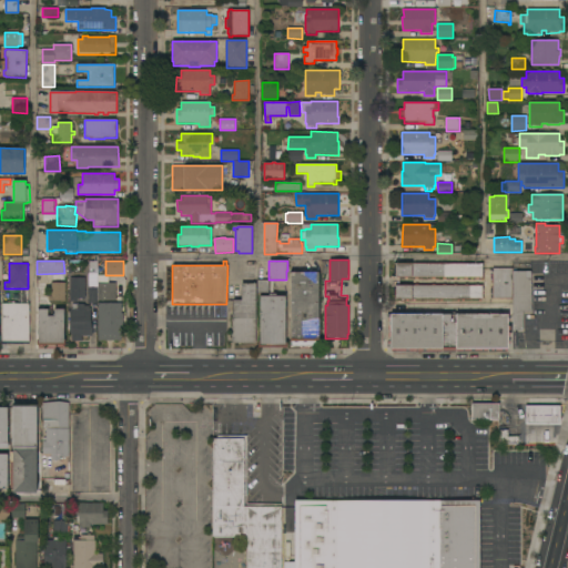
[(483,263),(483,277),(478,277),(478,280),(476,280),(476,277),(468,277),(468,279),(465,279),(465,277),(457,277),(457,280),(454,280),(454,277),(446,277),(446,280),(443,280),(443,277),(435,277),(435,279),(432,279),(432,277),(418,277),(418,279),(415,279),(415,277),(407,277),(407,280),(405,280),(405,277),(399,277),(399,285),(415,285),(415,284),(418,284),(418,285),(432,285),(432,284),(435,284),(435,285),(443,285),(443,284),(446,284),(446,285),(454,285),(454,284),(457,284),(457,285),(465,285),(465,284),(468,284),(468,285),(475,285),(475,284),(478,284),(478,285),(483,285),(483,300),(395,300),(395,287),(392,287),(392,276),(395,276),(395,263),(483,263)]
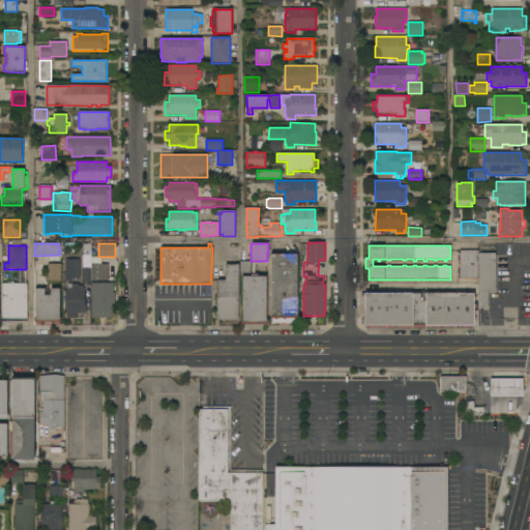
[(478,251),(478,278),(460,278),(460,251),(478,251)]
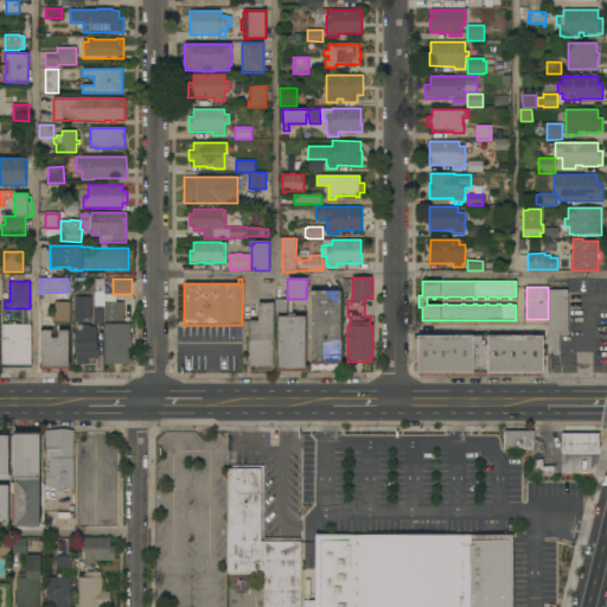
[(342,291),(340,371),(311,371),(311,291),(342,291)]
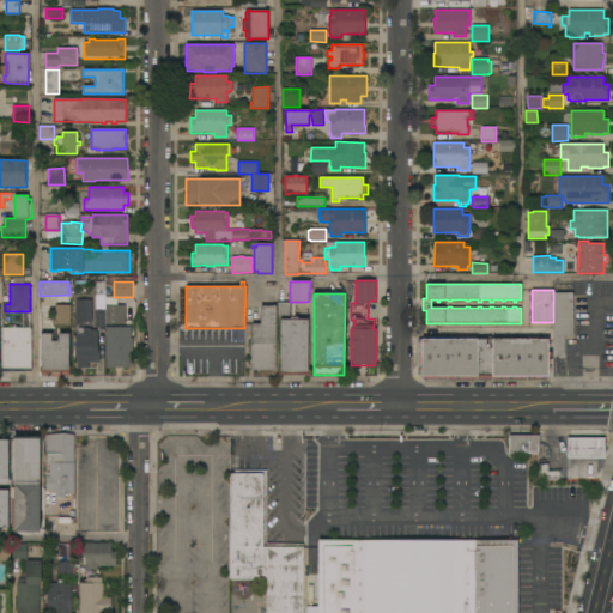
[(574,338),(564,338),(564,357),(553,357),(553,293),(574,293),(574,338)]
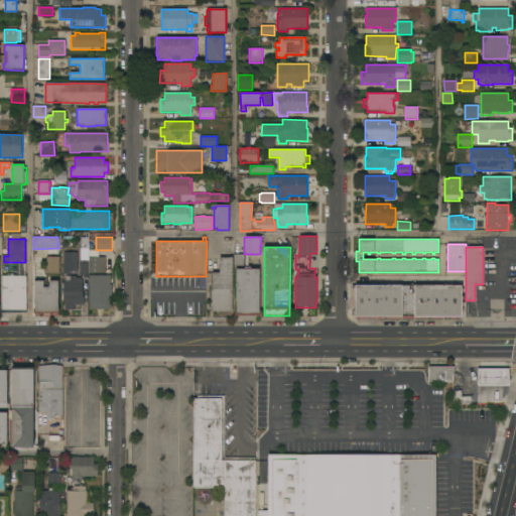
[(63,252),(78,252),(78,271),(71,271),(71,274),(63,274),(63,252)]
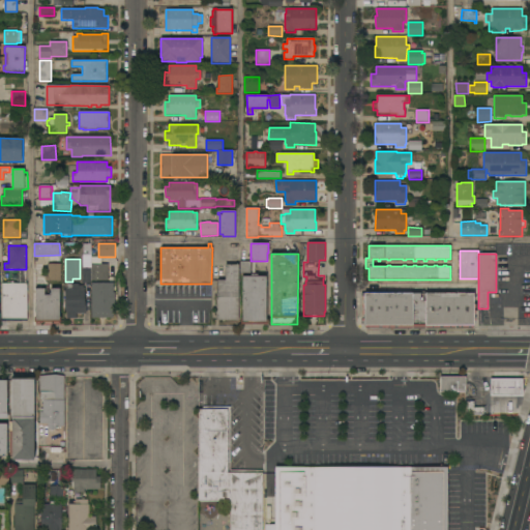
[(61,281),(46,281),(46,276),(48,276),(48,263),(61,264),(61,281)]
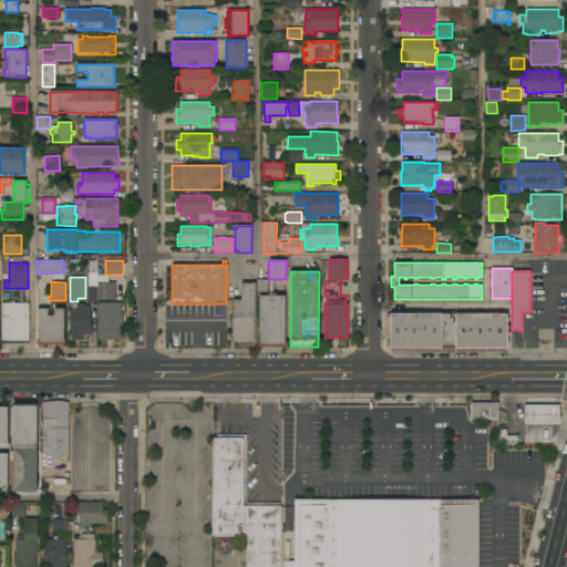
[(266,292),(267,281),(257,281),(256,292),(266,292)]
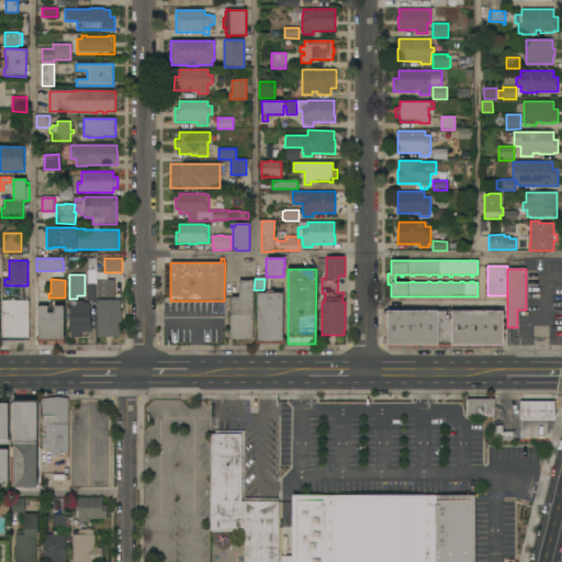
[(98,300),(97,300),(97,280),(108,280),(108,300),(121,300),(120,311),(122,311),(122,324),(121,324),(120,337),(97,337),(98,300)]
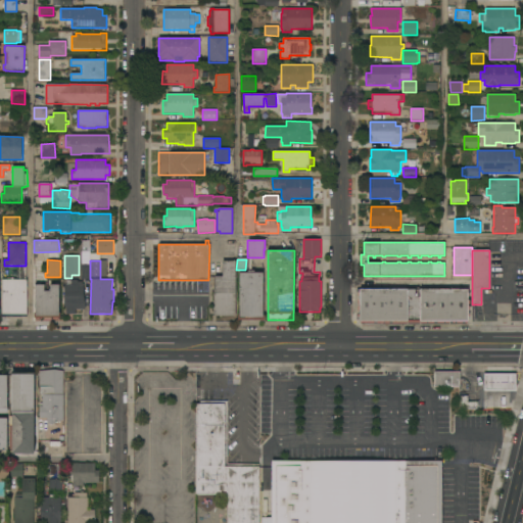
[(236,262),(236,317),(214,317),(214,314),(212,314),(210,313),(210,311),(211,310),(214,308),(214,290),(215,290),(215,277),(222,277),(223,262),(236,262)]
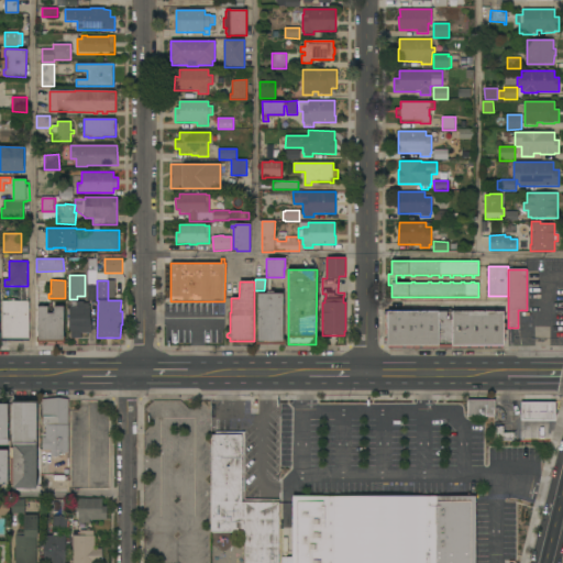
[(283,340),(285,340),(285,344),(255,344),(255,339),(257,339),(257,294),(266,294),(266,291),(273,291),(273,294),(283,294),(283,340)]
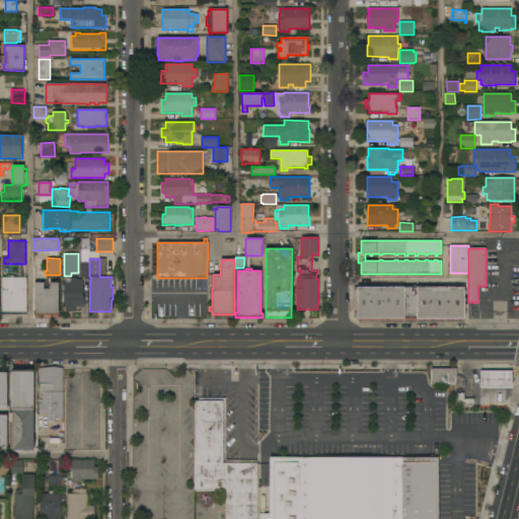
[(27,278),(27,314),(2,314),(2,278),(27,278)]
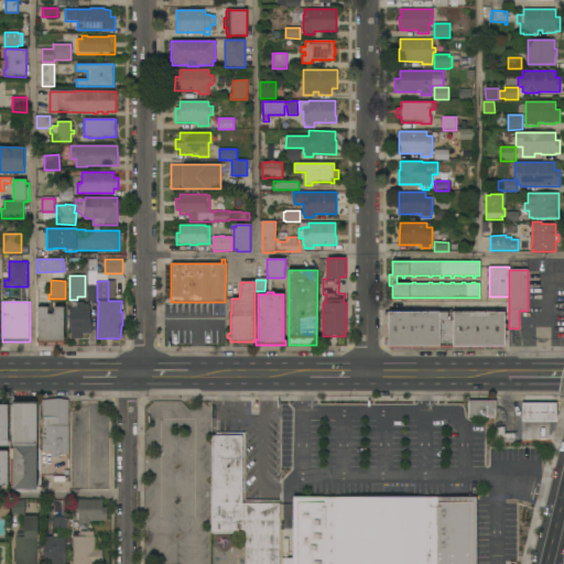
[(82,334),(82,338),(72,338),(72,333),(69,333),(71,307),(72,307),(72,302),(84,302),(84,304),(89,304),(89,306),(91,306),(90,321),(93,322),(91,334),(82,334)]
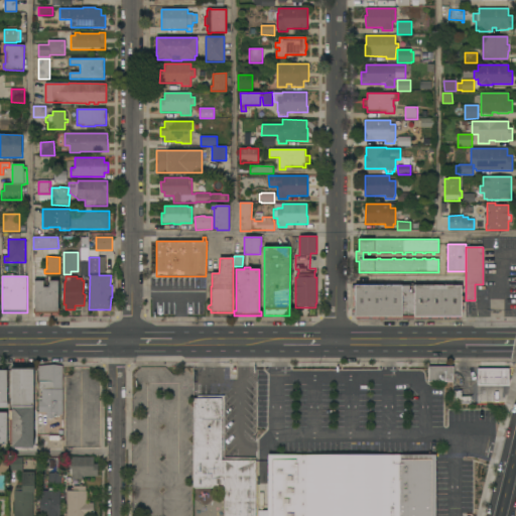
[(58,308),(59,308),(59,313),(33,313),(33,308),(35,308),(35,281),(43,281),(43,287),(49,287),(49,281),(58,281),(58,308)]
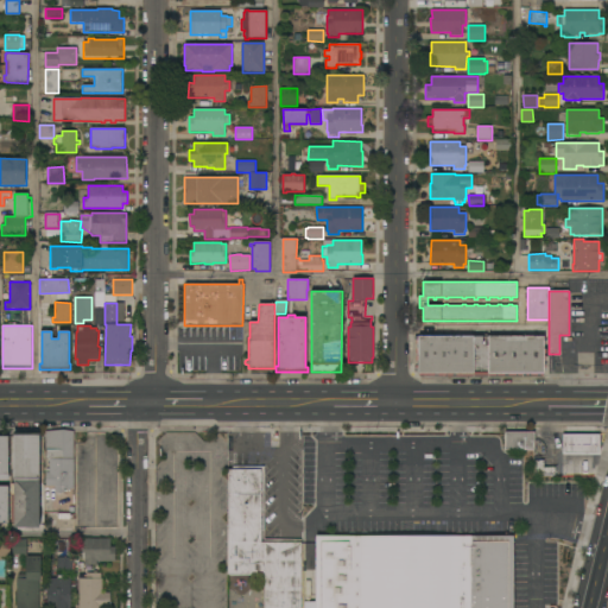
[(544,336),(544,342),(546,342),(546,346),(544,346),(544,349),(546,349),(546,354),(544,354),(544,356),(546,356),(546,361),(544,361),(544,366),(546,366),(546,368),(544,368),(544,374),(542,374),(542,378),(524,378),(524,374),(521,374),(521,378),(489,378),(489,373),(487,373),(487,378),(474,378),(474,373),(473,373),(473,378),(444,378),(444,374),(443,374),(443,378),(419,378),(419,373),(418,373),(418,372),(415,372),(415,368),(418,368),(418,340),(415,340),(415,336),(418,336),(544,336)]
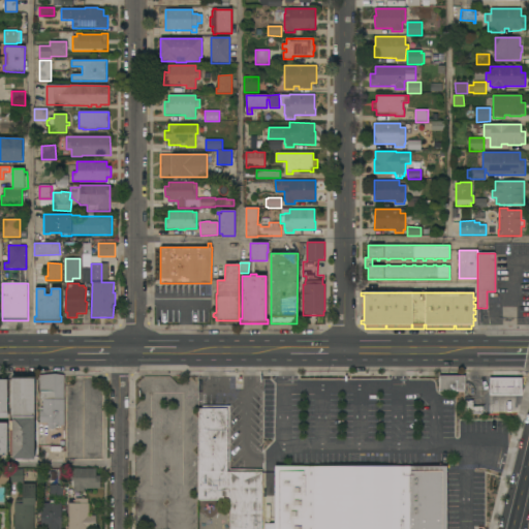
[(64,426),(56,426),(56,429),(48,429),(48,423),(40,423),(39,410),(43,410),(42,401),(40,401),(40,375),(55,374),(64,375),(64,426)]
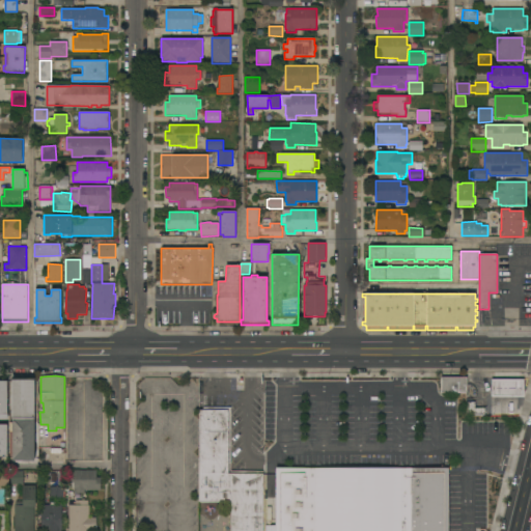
[(467,378),(467,393),(441,393),(441,378),(467,378)]
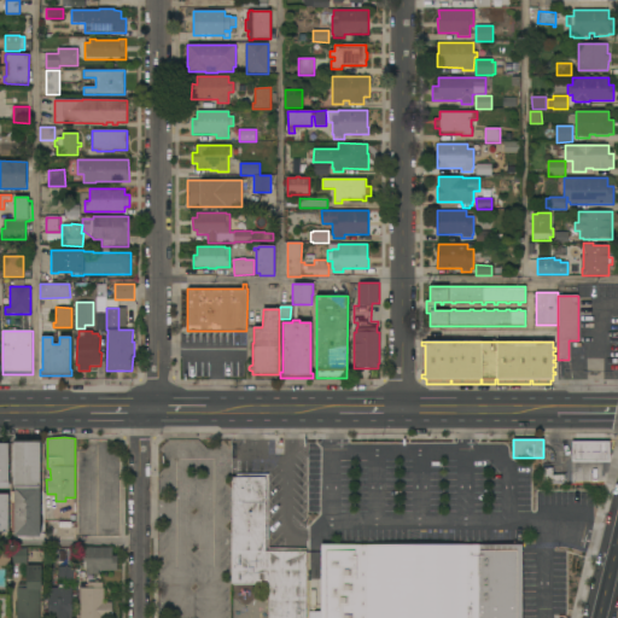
[(13,442),(41,442),(40,536),(15,536),(15,534),(11,534),(11,493),(15,493),(15,488),(13,488),(13,442)]
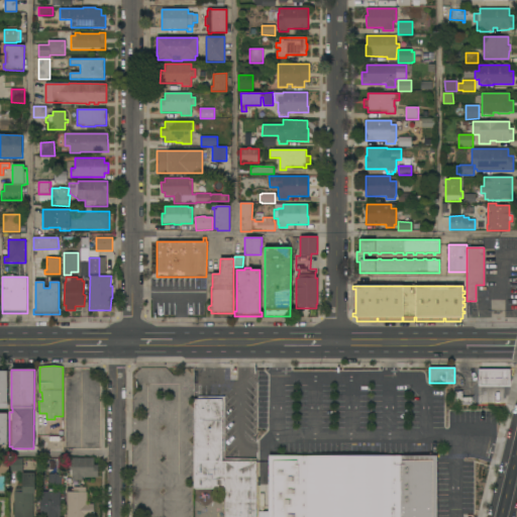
[(510,370),(510,387),(478,387),(478,370),(510,370)]
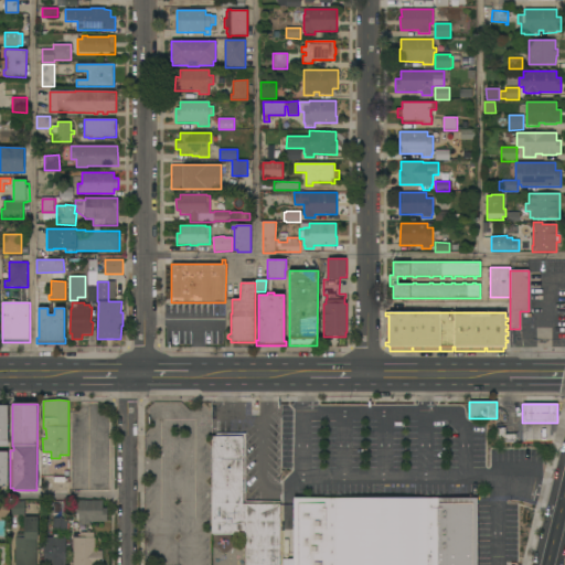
[(498,443),(498,427),(505,427),(505,434),(516,434),(516,443),(498,443)]
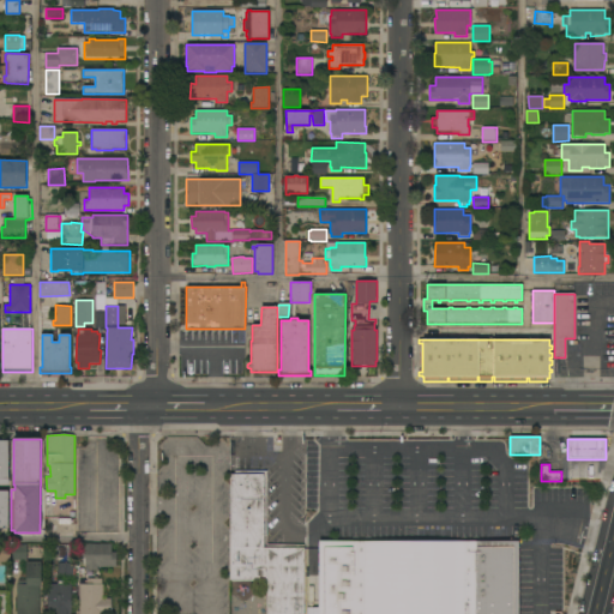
[(232,474),(232,548),(265,548),(265,473),(232,474)]
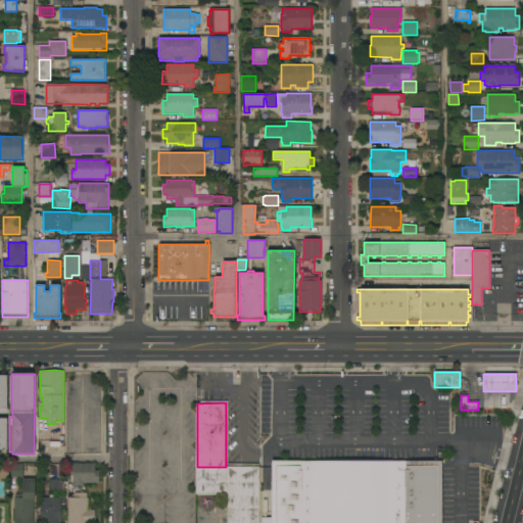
[(65,440),(65,450),(75,450),(75,440),(65,440)]
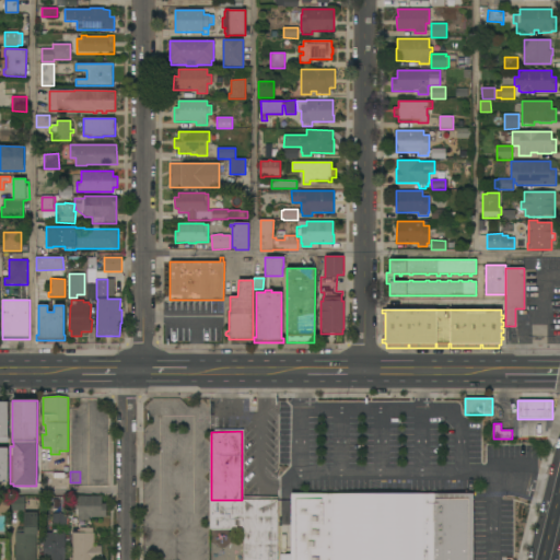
[(0,513),(0,496),(10,496),(9,513),(0,513)]
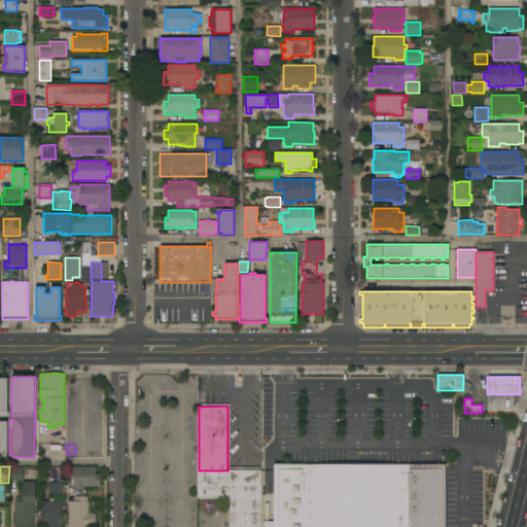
[(96,466),(96,473),(100,473),(100,487),(84,487),(84,490),(73,490),(73,480),(70,480),(70,468),(74,468),(74,466),(96,466)]
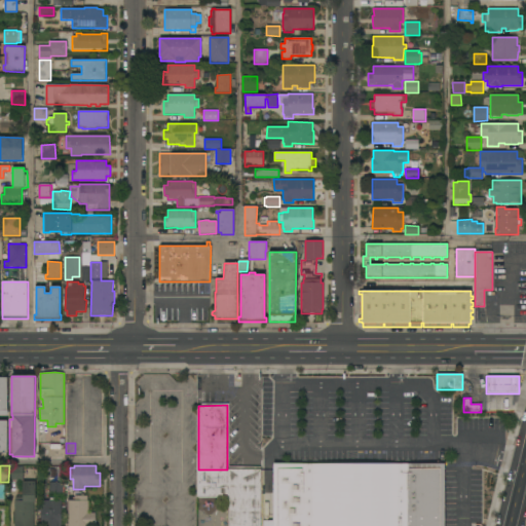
[(274,465),(274,525),(443,525),(443,465),(274,465)]
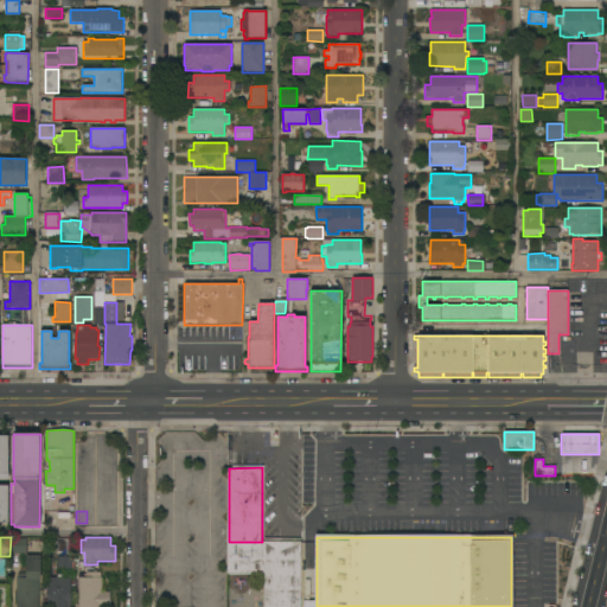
[(12,554),(12,538),(26,538),(26,554),(12,554)]
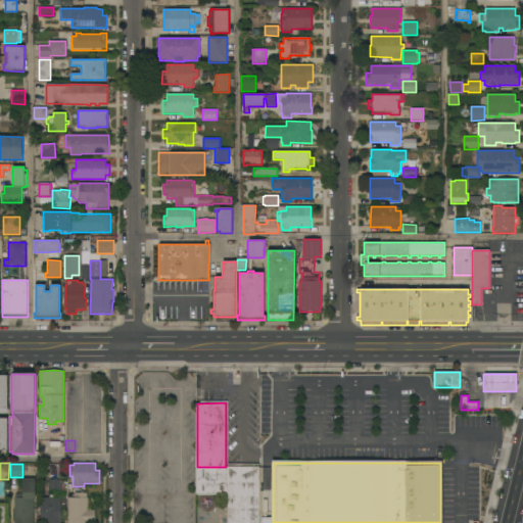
[(197,467),(197,494),(227,494),(227,522),(259,522),(259,466),(226,467),(197,467)]
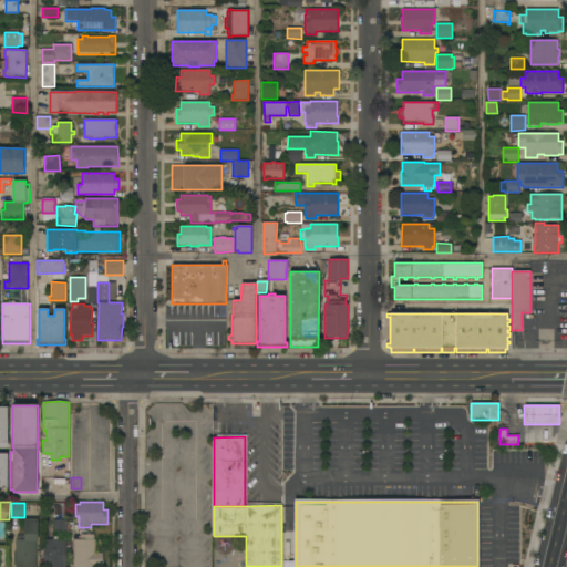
[(16,566),(16,539),(17,539),(17,536),(24,536),(24,518),(40,518),(40,542),(37,542),(37,566),(16,566)]
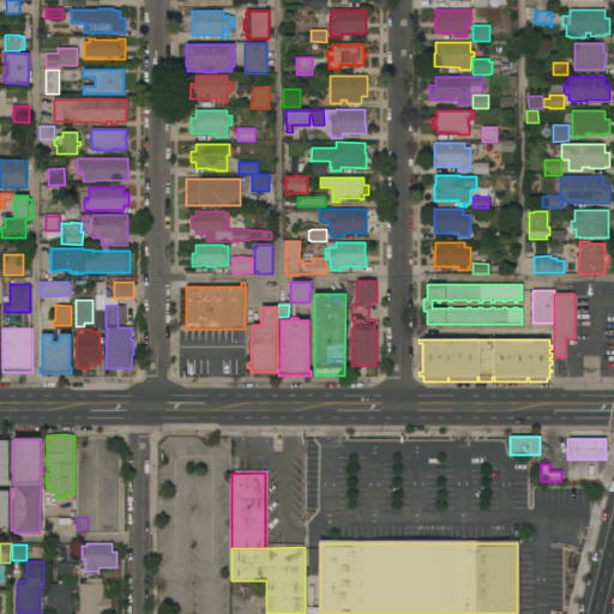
[(73,577),(58,577),(58,563),(73,563),(73,577)]
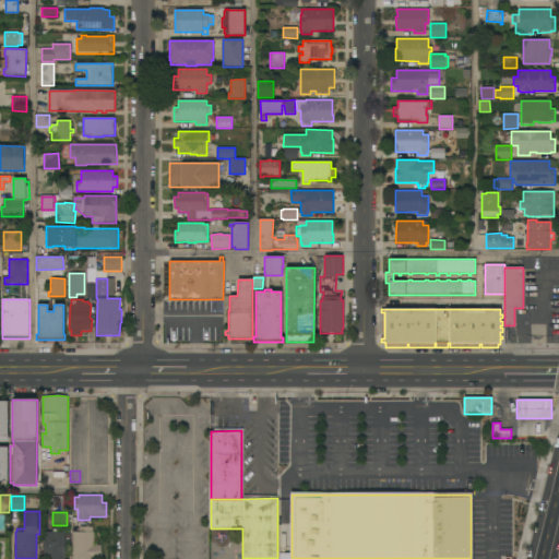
[(72,558),(72,532),(79,532),(79,526),(93,526),(93,532),(94,532),(94,545),(102,545),(102,558),(72,558)]
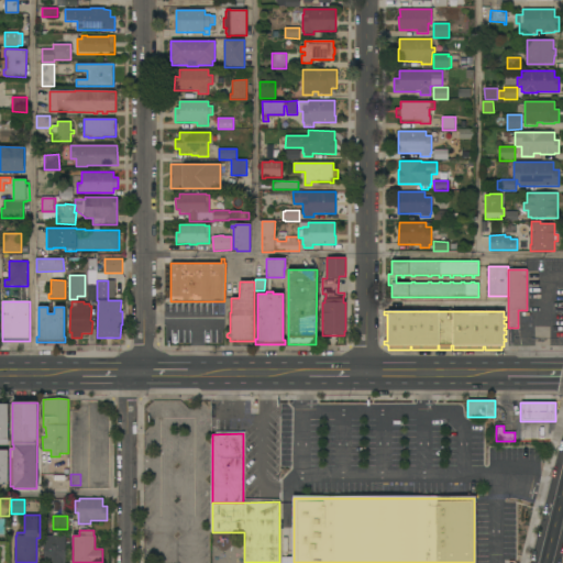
[(66,536),(66,562),(44,562),(44,536),(66,536)]
